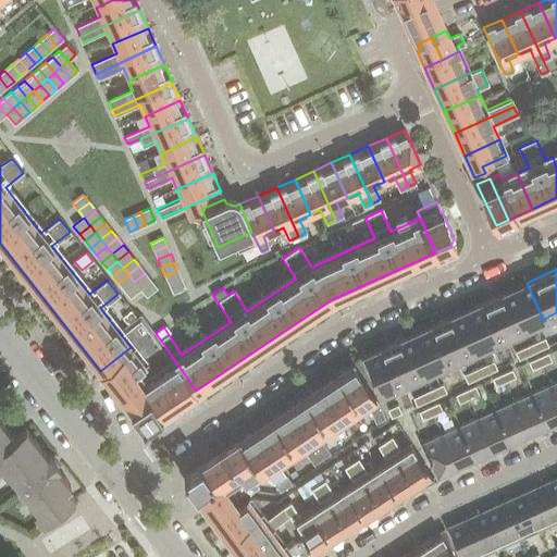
[(165,276),(169,284),(182,279),(177,271),(165,276)]
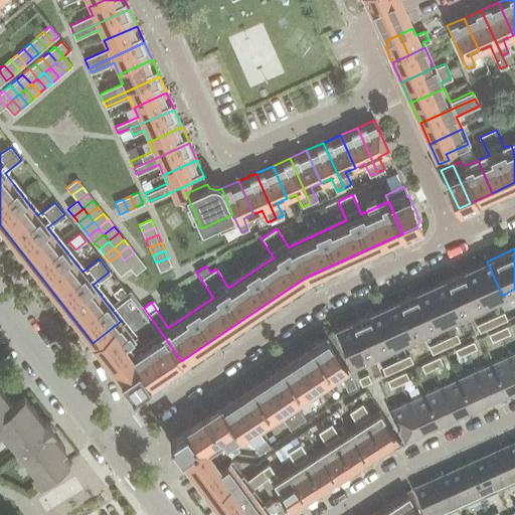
[(129,267),(139,259),(134,252),(124,261),(125,261),(129,267)]
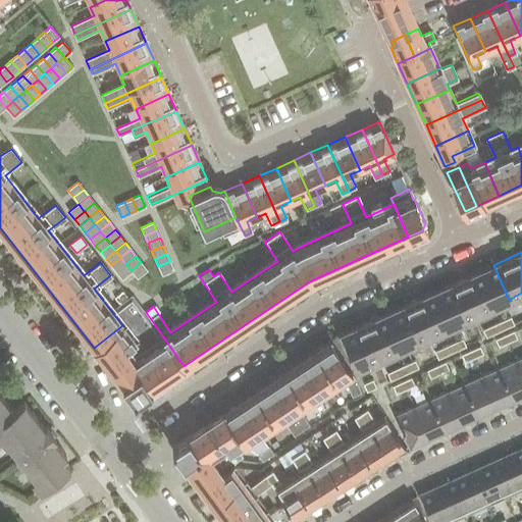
[(121,258),(111,265),(116,272),(126,264),(125,264),(121,258)]
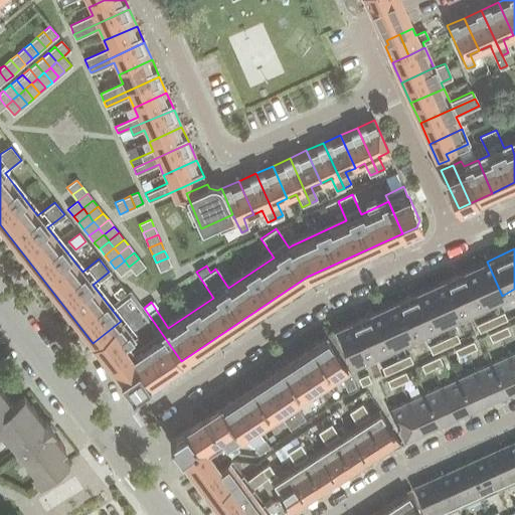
[(171,267),(168,258),(156,263),(160,272),(171,267)]
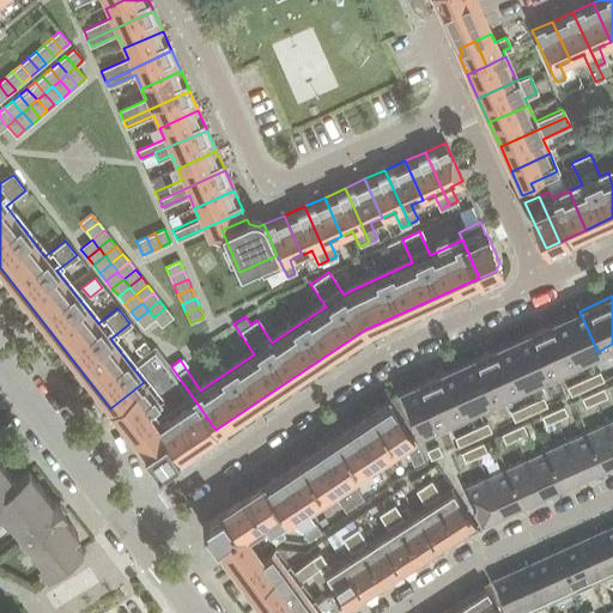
[(153,317),(155,319),(161,326),(173,316),(165,308),(153,317)]
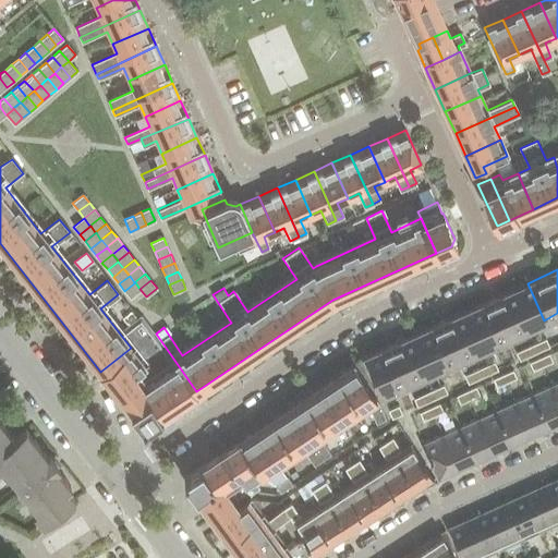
[(135,282),(124,291),(130,299),(141,290),(140,289),(135,282)]
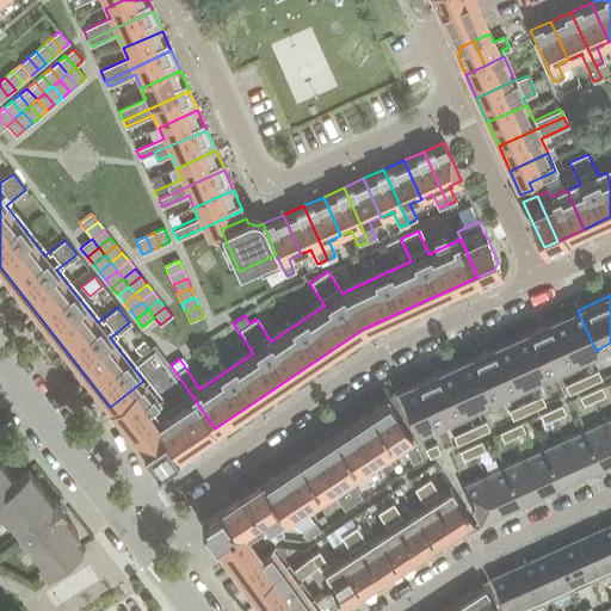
[(536,377),(596,351),(578,310),(518,338),(536,377)]
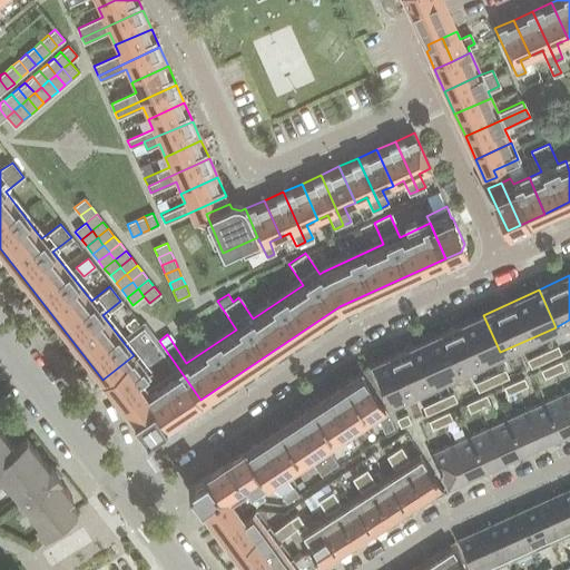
[(500,352),(483,315),(428,340),(444,376),(500,352)]
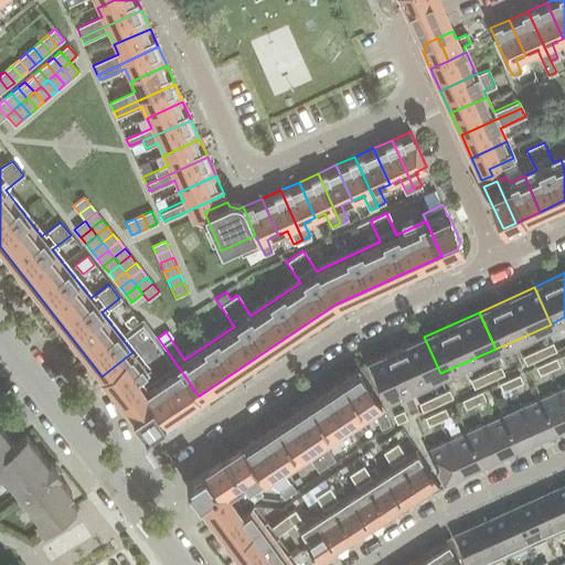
[(199,396),(158,338),(144,319),(139,322),(134,315),(123,323),(128,331),(120,337),(132,352),(102,376),(142,427),(147,428),(150,428),(152,427),(162,420),(182,407),(192,401),(199,396)]
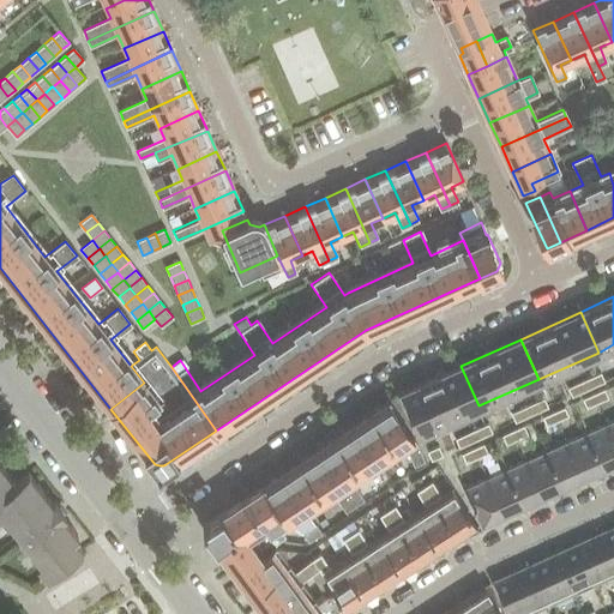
[(419,433),(479,405),(461,366),(401,393),(419,433)]
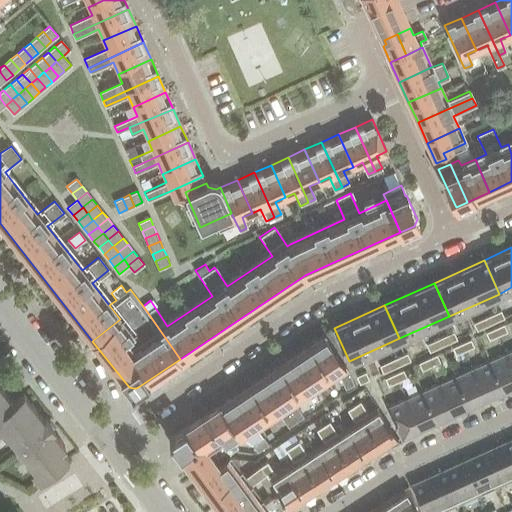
[(491,314),(494,322),(504,318),(500,310),(491,314)]
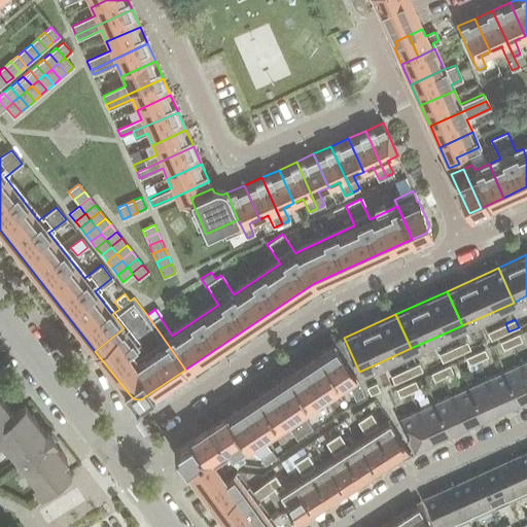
[(496,328),(499,336),(508,331),(505,323),(496,328)]
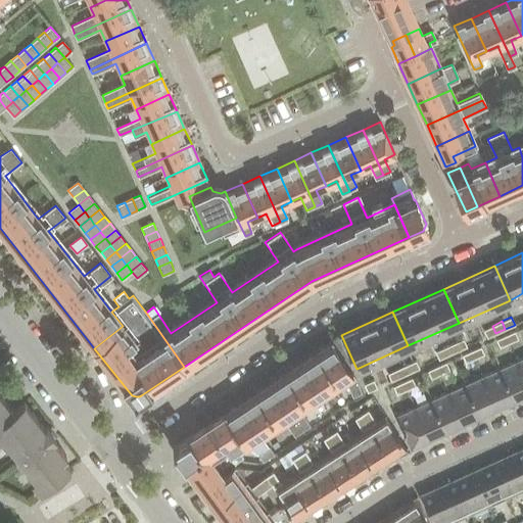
[(495,333),(492,326),(483,330),(486,337),(495,333)]
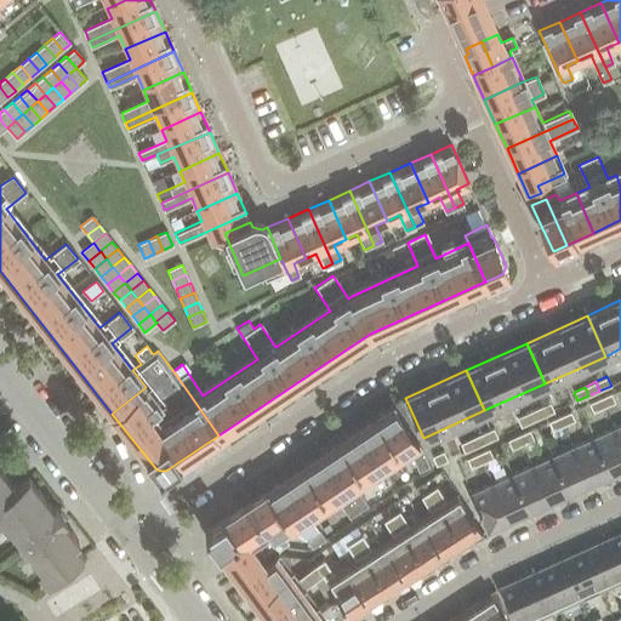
[(599,398),(604,408),(615,403),(610,393),(599,398)]
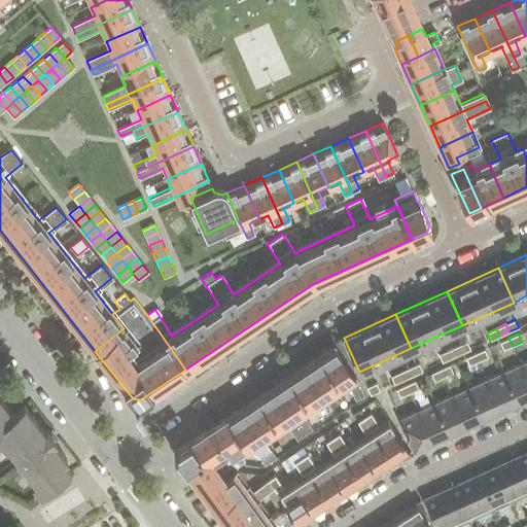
[(503,350),(513,346),(508,338),(499,342),(503,350)]
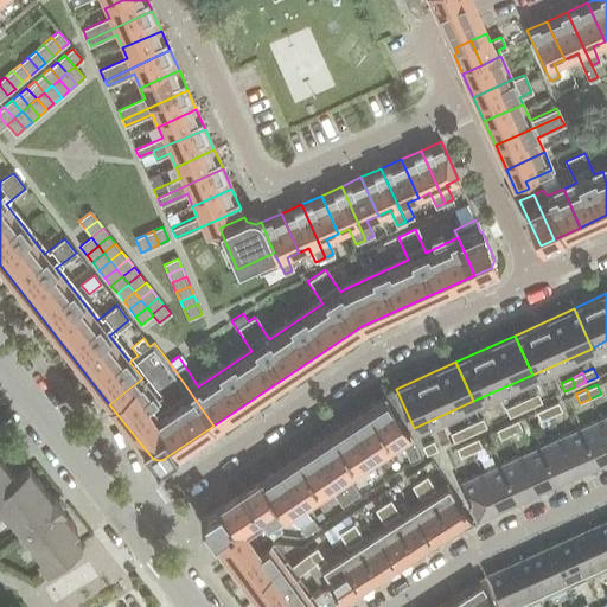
[(542,402),(537,393),(526,398),(530,407),(542,402)]
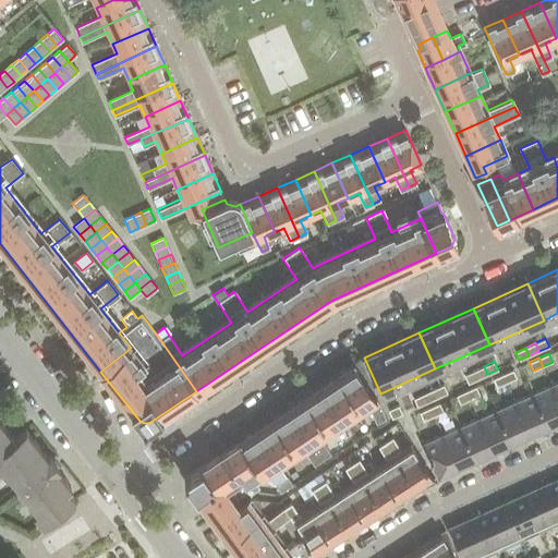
[(354,364),(325,384),(348,415),(366,402),(376,423),(386,419),(376,396),(354,364)]
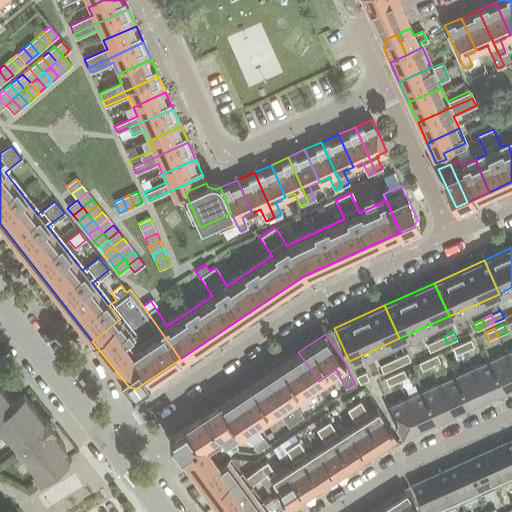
[(438,347),(447,343),(444,336),(435,340),(438,347)]
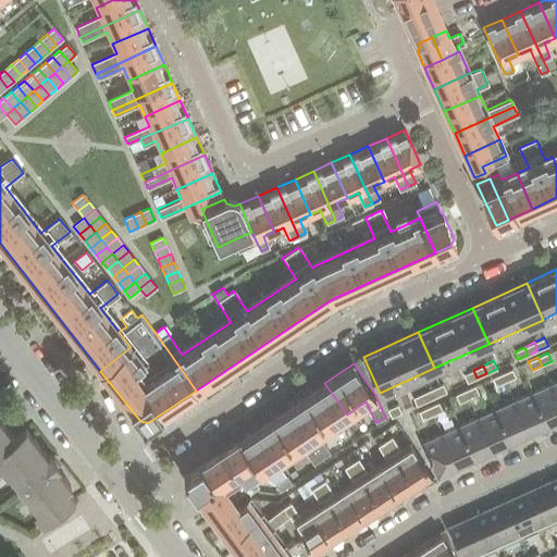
[(516,378),(511,369),(502,373),(506,382),(516,378)]
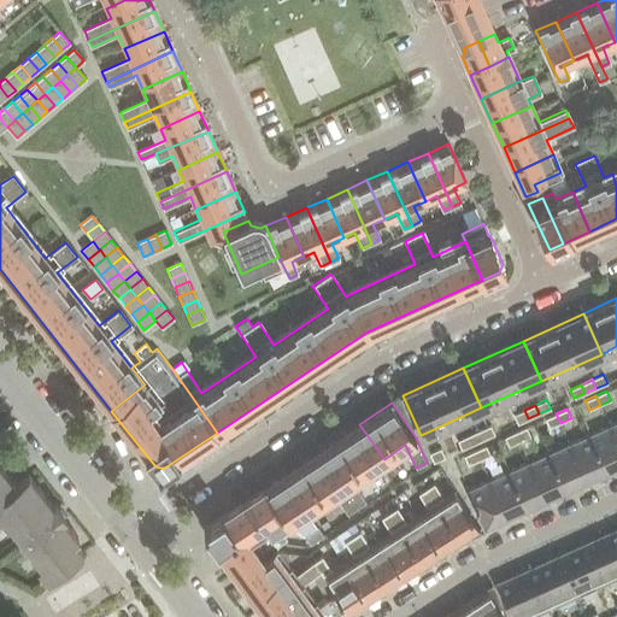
[(528,418),(524,410),(512,415),(517,424),(528,418)]
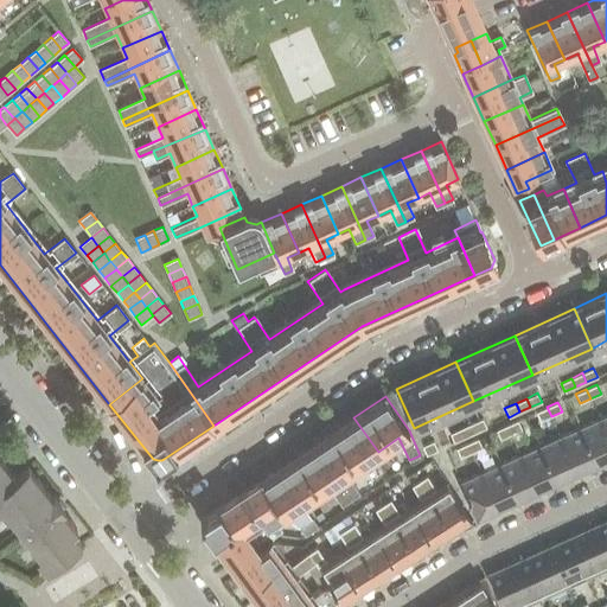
[(541,421),(551,416),(547,407),(536,413),(541,421)]
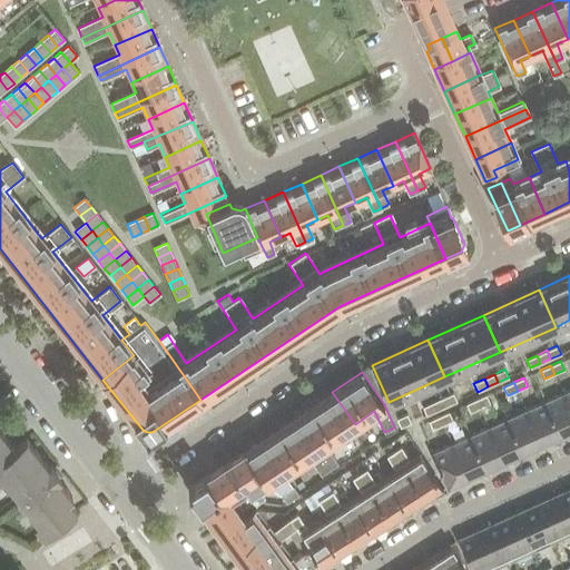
[(325,444),(355,424),(332,392),(301,412),(325,444)]
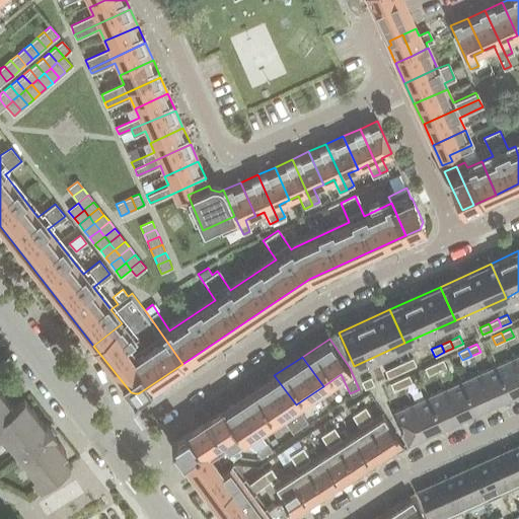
[(412,358),(402,362),(405,370),(416,365),(412,358)]
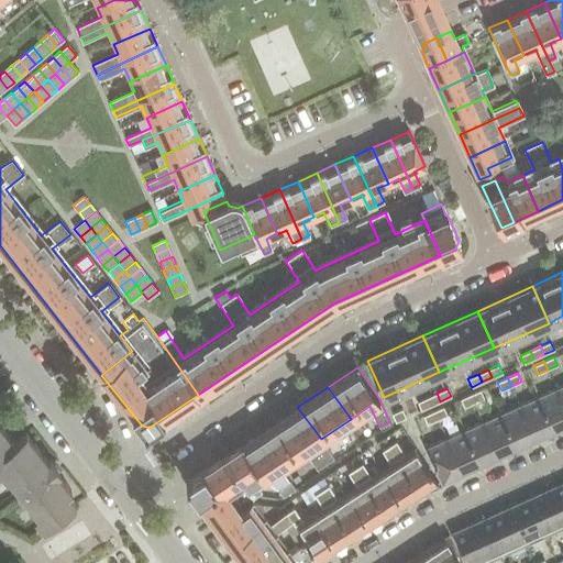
[(552,429),(562,423),(562,404),(556,389),(538,397),(552,429)]
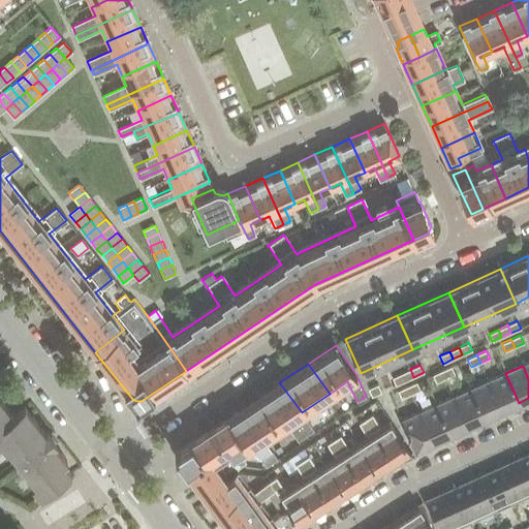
[(441,371),(445,379),(455,374),(450,367),(441,371)]
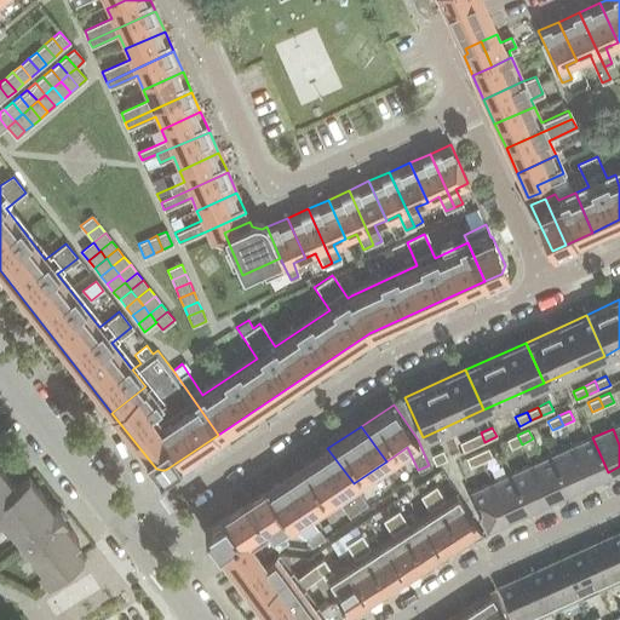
[(474,447),(484,442),(481,432),(470,437),(474,447)]
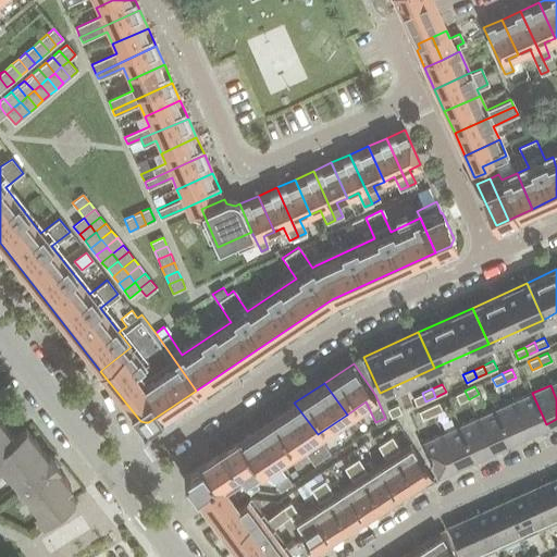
[(459,404),(469,399),(465,391),(455,395),(459,404)]
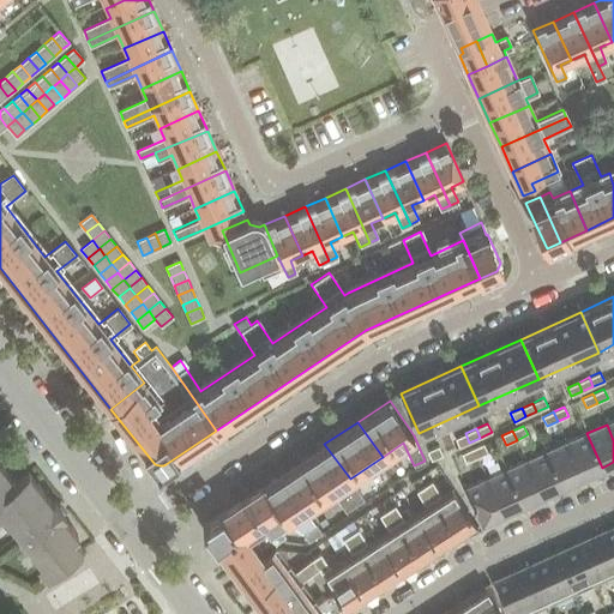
[(469,443),(465,433),(455,439),(458,447),(469,443)]
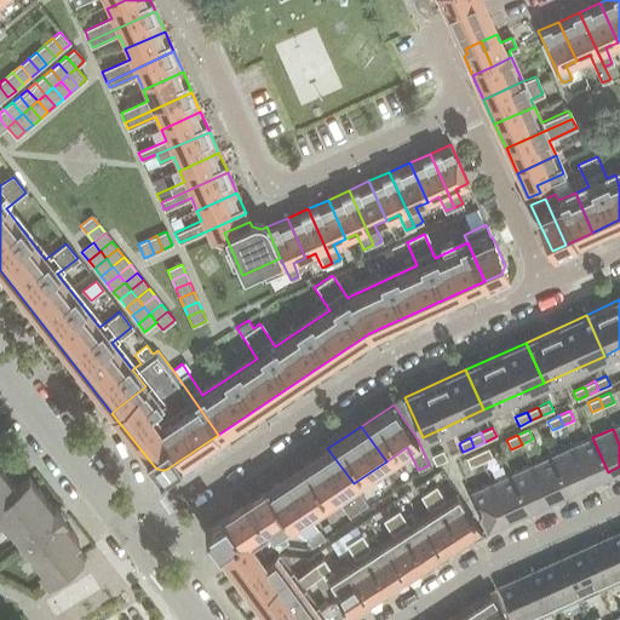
[(589,482),(608,472),(592,437),(572,447),(589,482)]
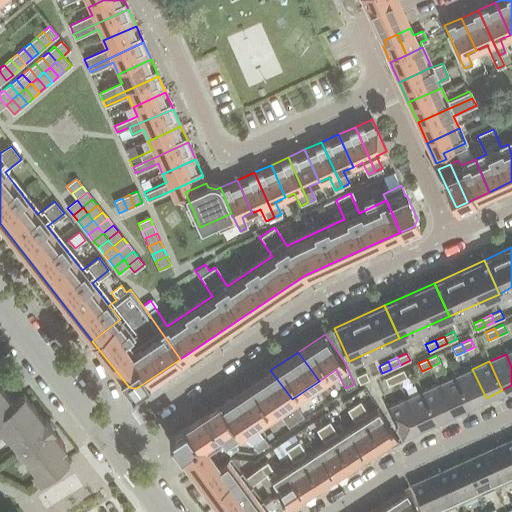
[(469,406),(486,398),(472,369),(456,376),(469,406)]
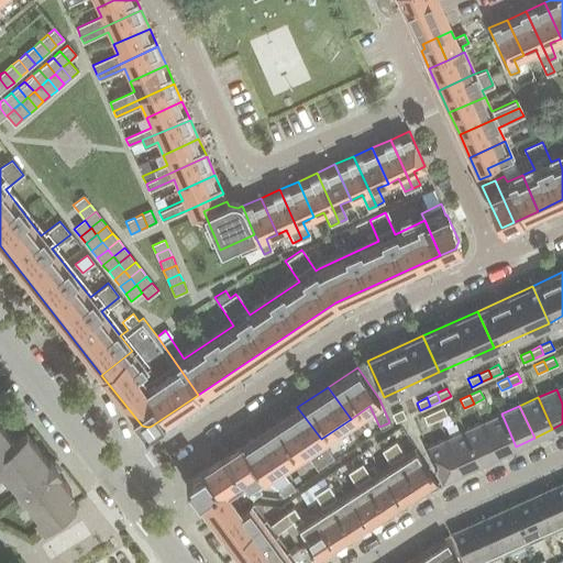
[(297,407),(267,427),(291,459),(304,451),(316,468),(333,456),(321,439),(297,407)]
